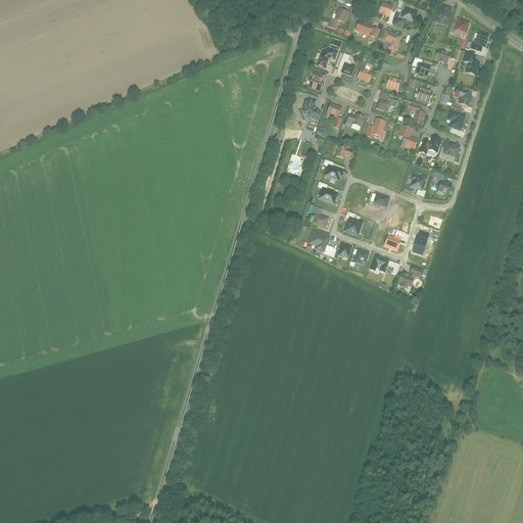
[(382,3),(378,13),(390,18),(394,8),(382,3)]
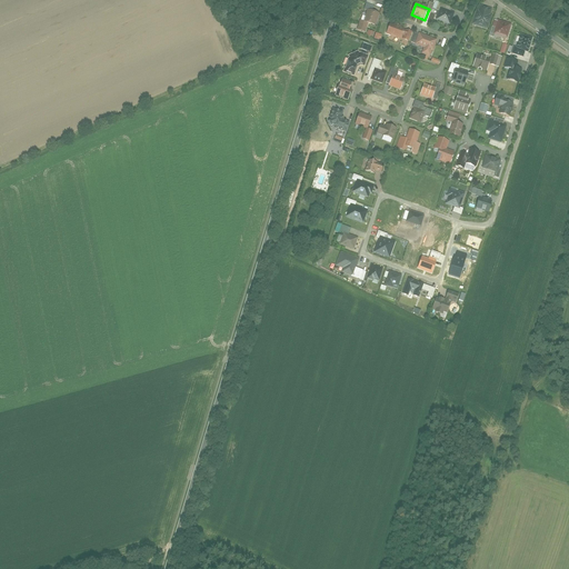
[(440,9),(436,20),(449,25),(453,15),(440,9)]
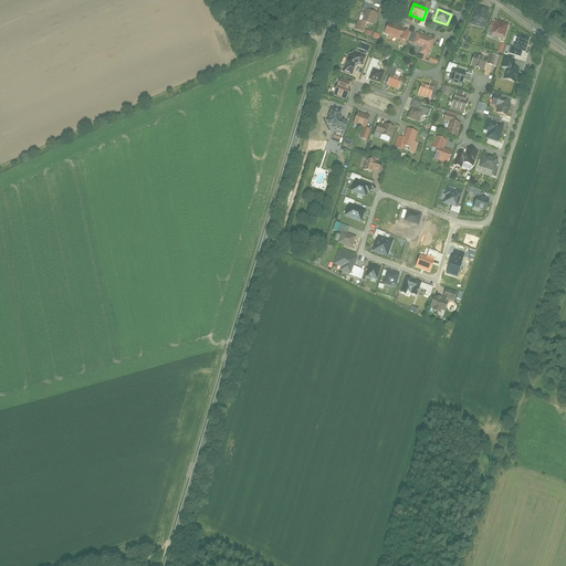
[(359,18),(356,30),(364,31),(366,22),(375,24),(378,13),(366,10),(364,19),(359,18)]
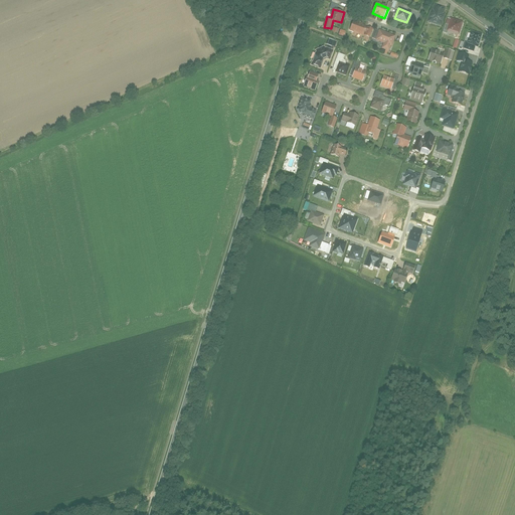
[(435,11),(430,23),(441,28),(446,15),(435,11)]
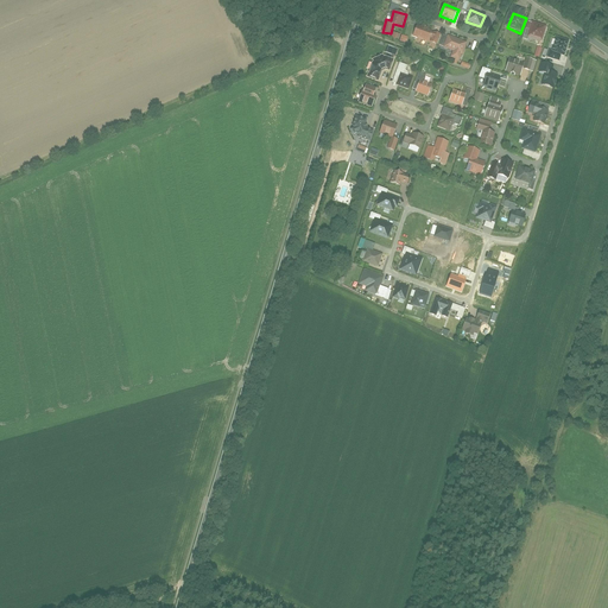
[(534,21),(529,37),(542,43),(548,26),(534,21)]
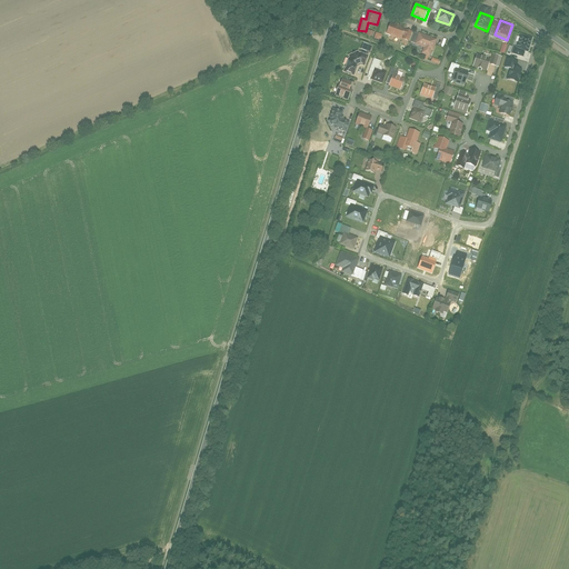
[(390,23),(386,35),(408,43),(412,32),(390,23)]
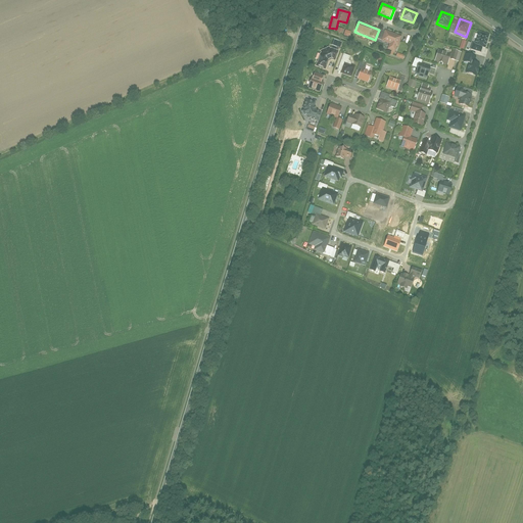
[(386,32),(383,42),(391,45),(389,51),(396,53),(401,37),(386,32)]
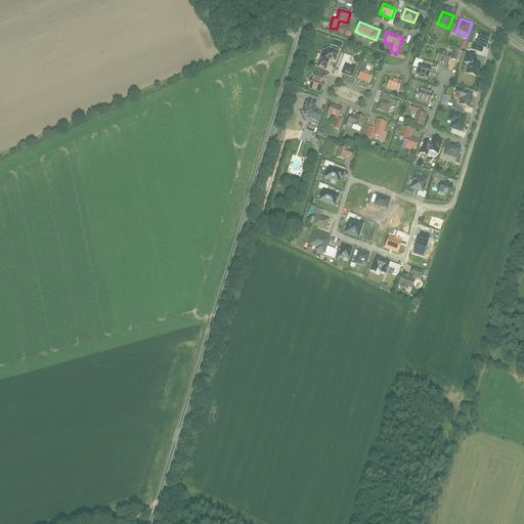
[(476,32),(471,48),(483,52),(488,36),(476,32)]
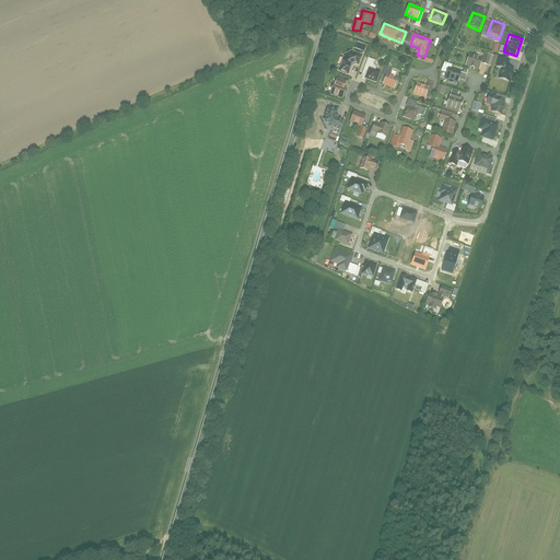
[(471,49),(466,68),(480,71),(485,53),(471,49)]
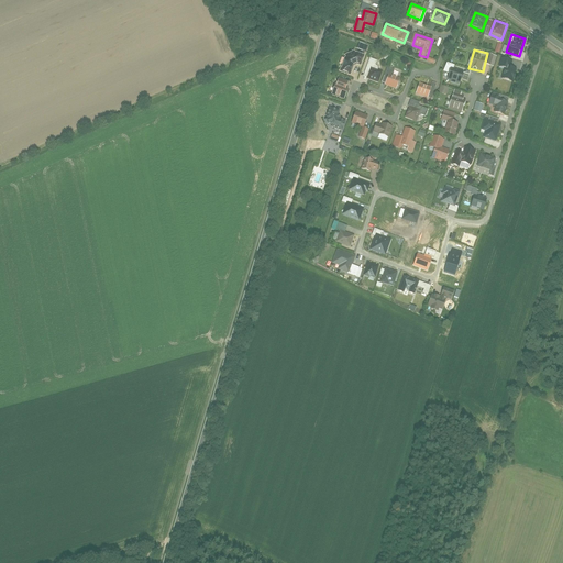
[(489,53),(486,65),(494,67),(497,55),(489,53)]
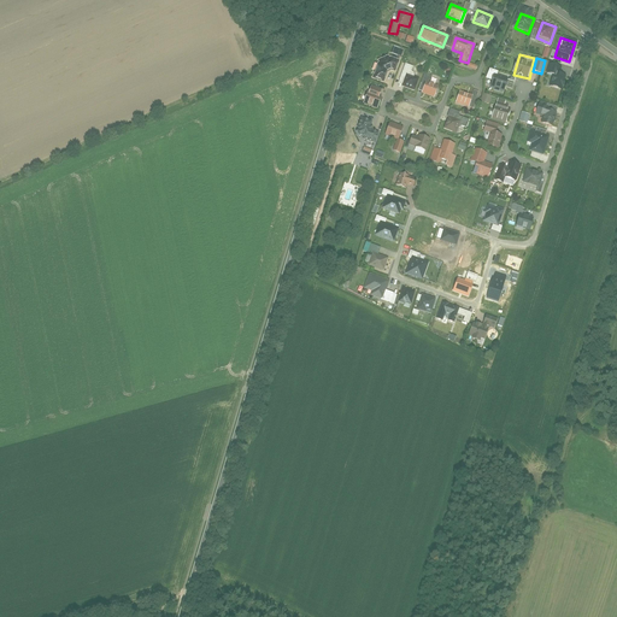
[(378,62),(372,77),(385,81),(389,66),(378,62)]
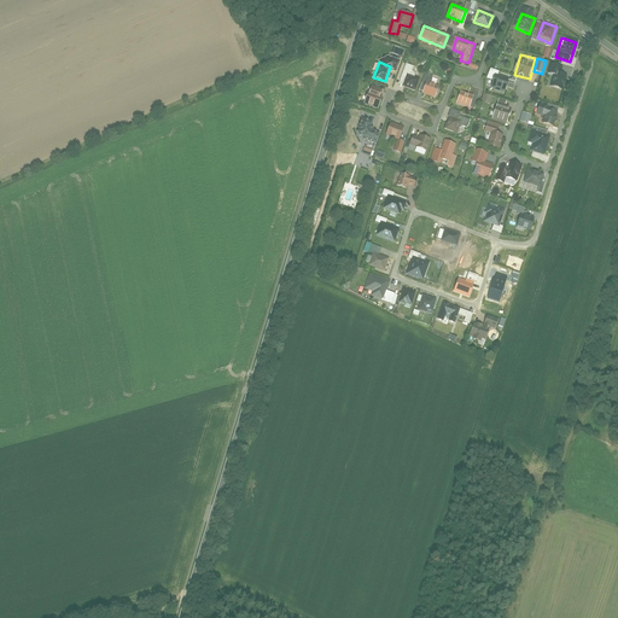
[(403,86),(402,87),(414,91),(419,77),(413,75),(415,69),(406,65),(398,85),(403,86)]
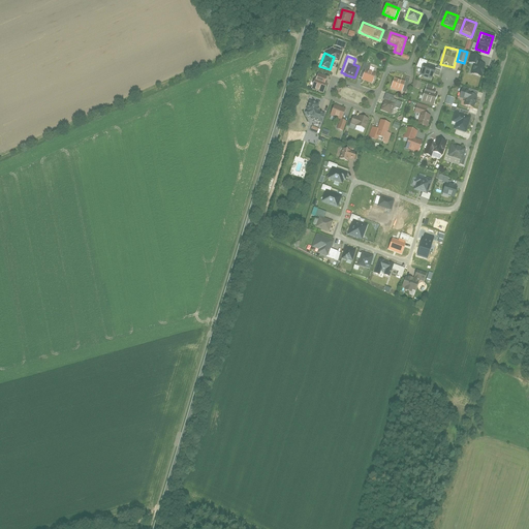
[(475,62),(471,74),(480,76),(484,65),(475,62)]
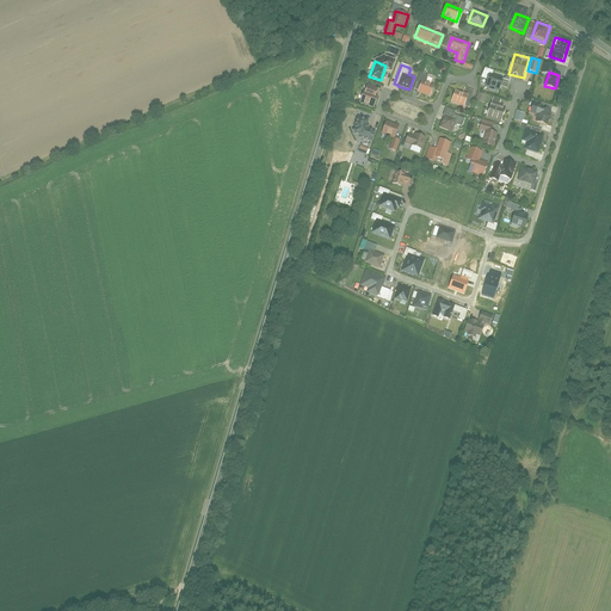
[(421,84),(419,92),(433,97),(437,85),(426,81),(429,75),(420,73),(418,82),(421,84)]
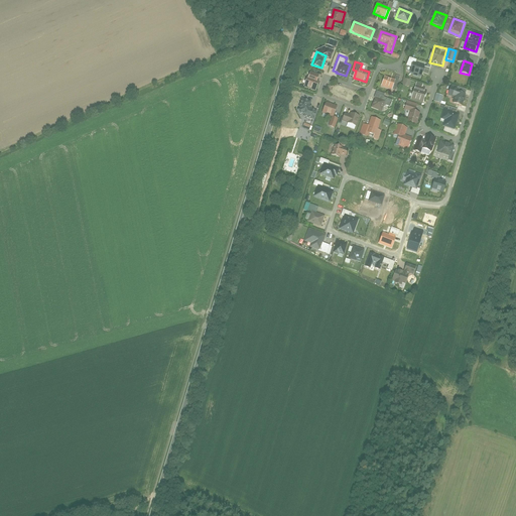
[(413,61),(409,75),(423,79),(427,66),(413,61)]
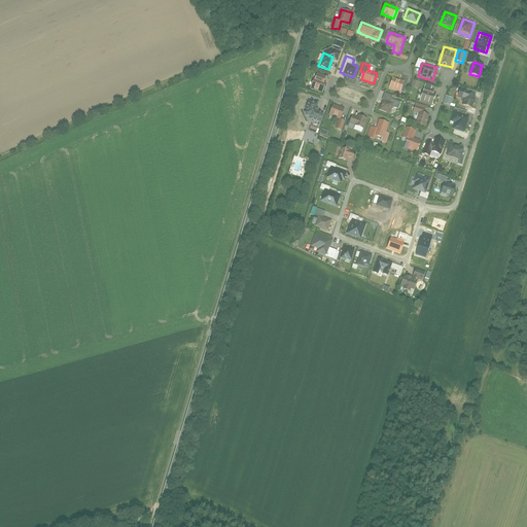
[(327,85),(324,84),(327,77),(317,73),(311,89),(323,94),(327,85)]
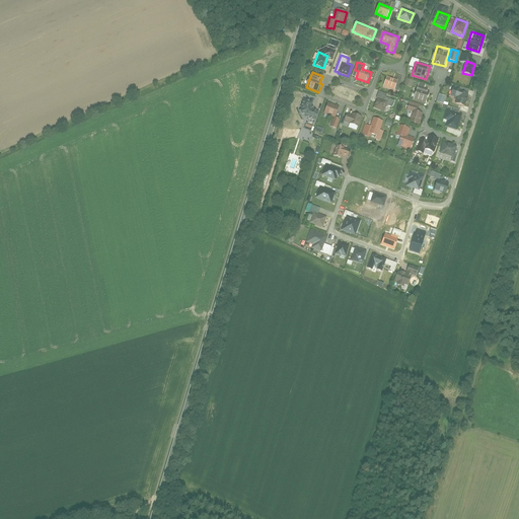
[(388,75),(383,86),(394,90),(399,80),(388,75)]
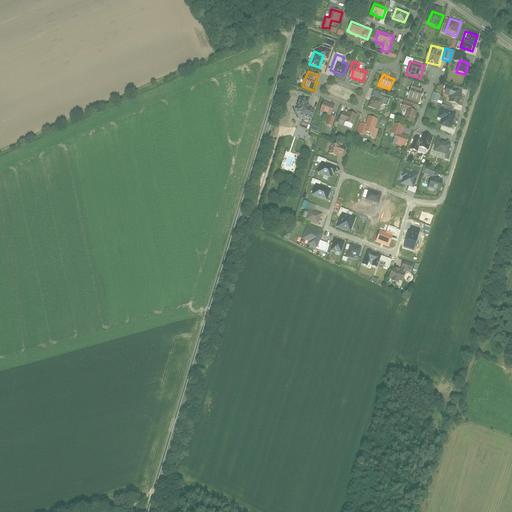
[(422,85),(413,82),(412,88),(421,91),(422,85)]
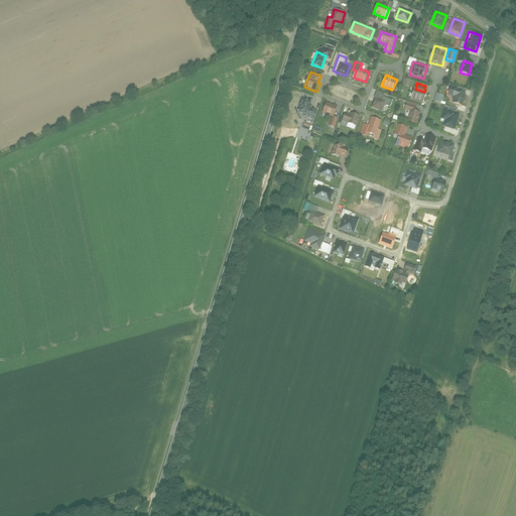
[(448,96),(455,98),(454,103),(463,106),(468,90),(452,86),(448,96)]
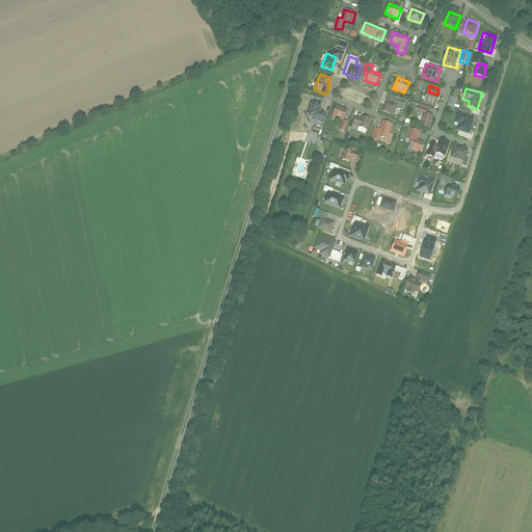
[(428,92),(424,102),(436,107),(441,98),(428,92)]
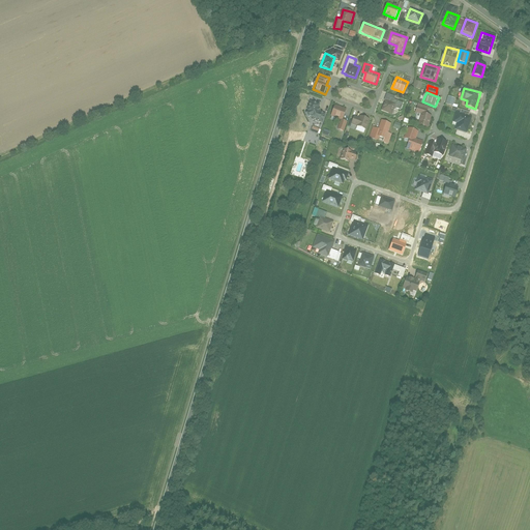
[(319,100),(311,98),(306,111),(311,120),(323,125),(326,114),(320,112),(317,107),(319,100)]
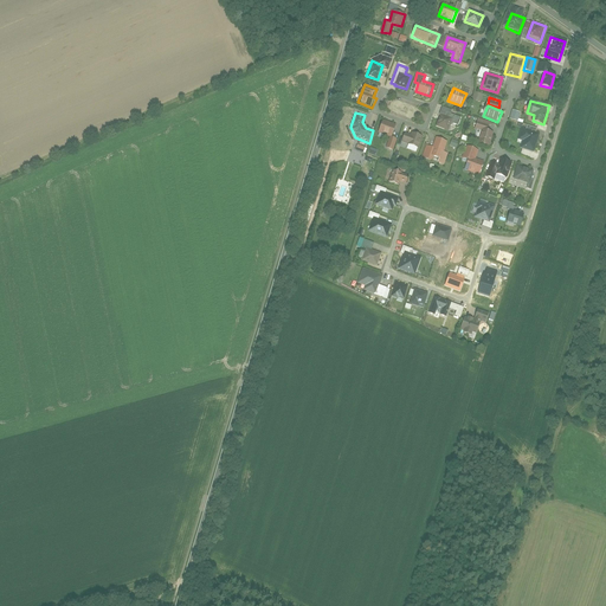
[(440,114),(437,127),(449,129),(452,117),(440,114)]
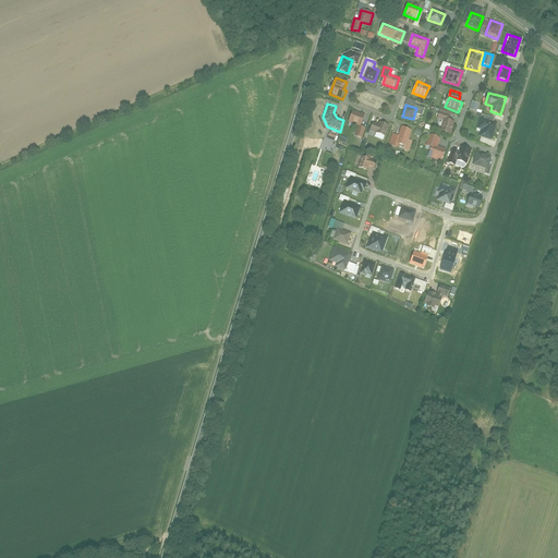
[(353,111),(349,122),(361,126),(365,116),(353,111)]
